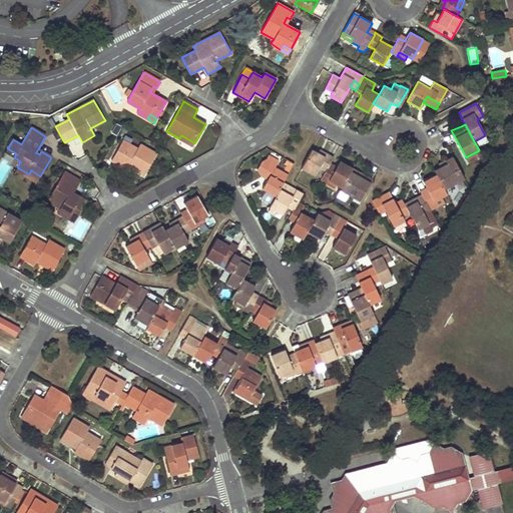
[(179,138),(193,146),(194,143),(181,135),(179,138)]
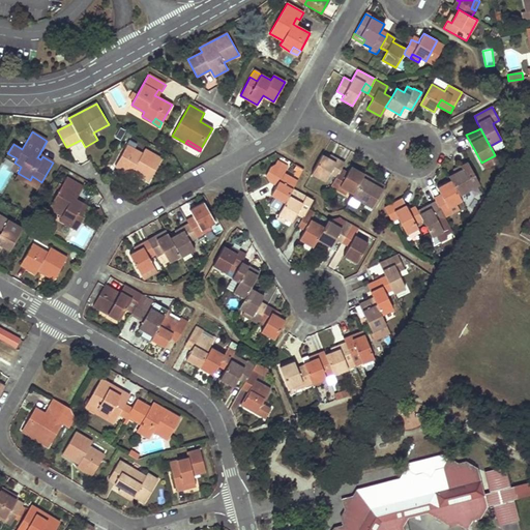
[(490,146),(493,151),(504,145),(501,140),(490,146)]
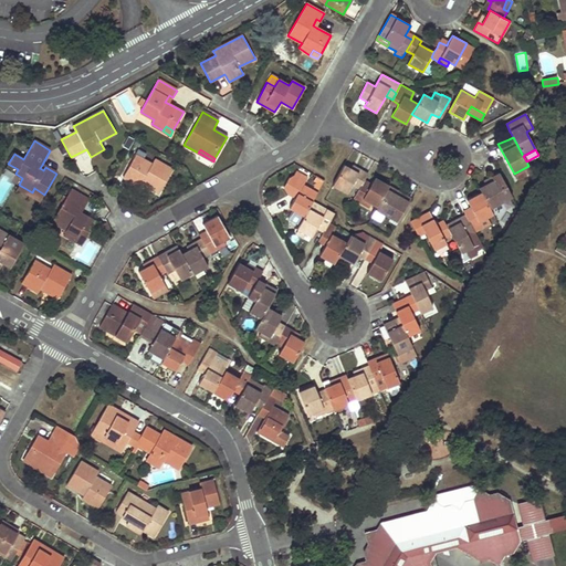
[(139,165),(143,159),(136,155),(133,160),(139,165)]
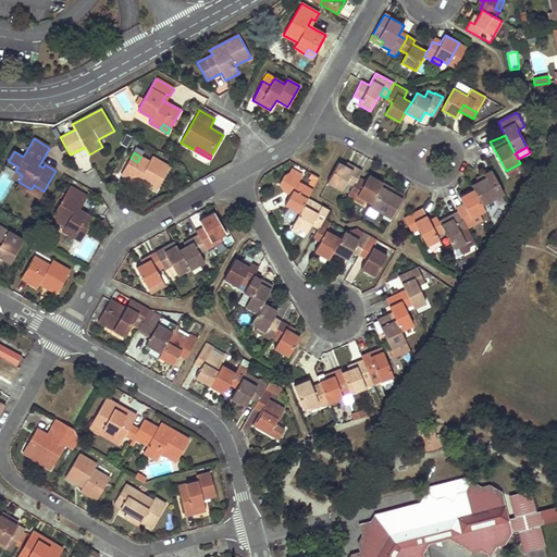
[(152,157),(149,162),(140,157),(137,162),(131,158),(121,174),(137,184),(139,181),(157,190),(170,166),(152,157)]
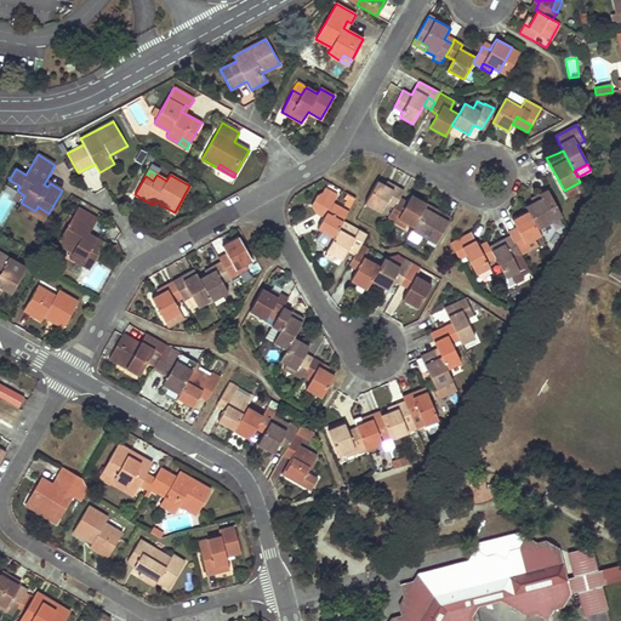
[(6,184),(17,191),(20,186),(9,180),(6,184)]
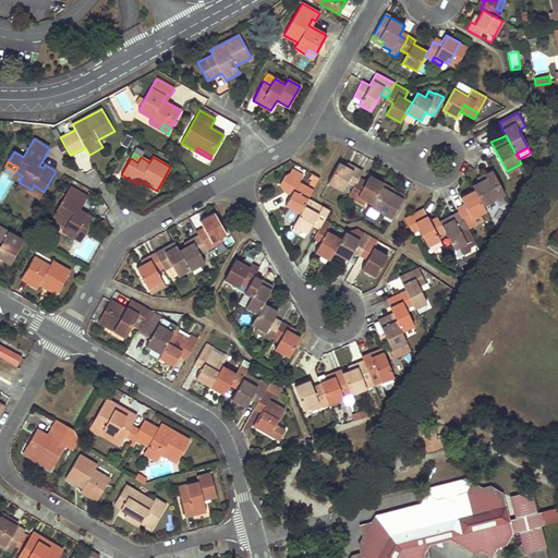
[(360,177),(362,171),(355,167),(353,170),(346,167),(339,162),(328,183),(342,191),(347,182),(353,186),(356,181),(360,177)]
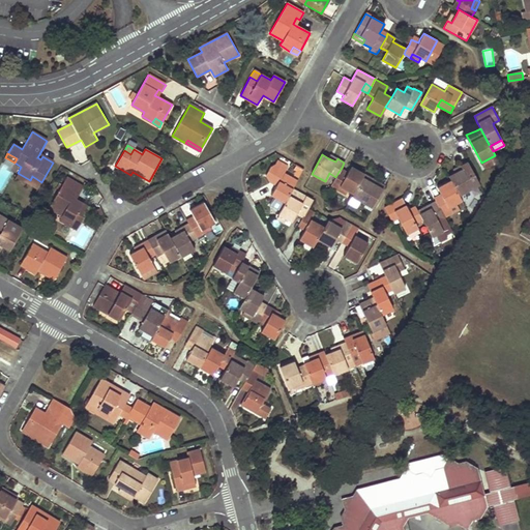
[(498,162),(495,155),(481,163),(486,169),(498,162)]
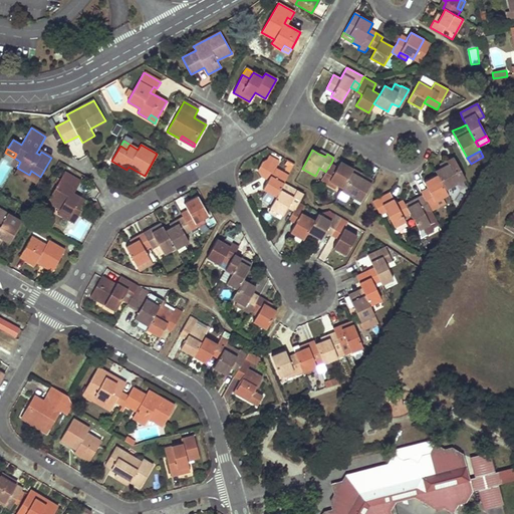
[(262,189),(276,197),(280,190),(284,183),(288,175),(275,168),(279,161),(272,157),(263,174),(269,177),(267,181),(262,189)]
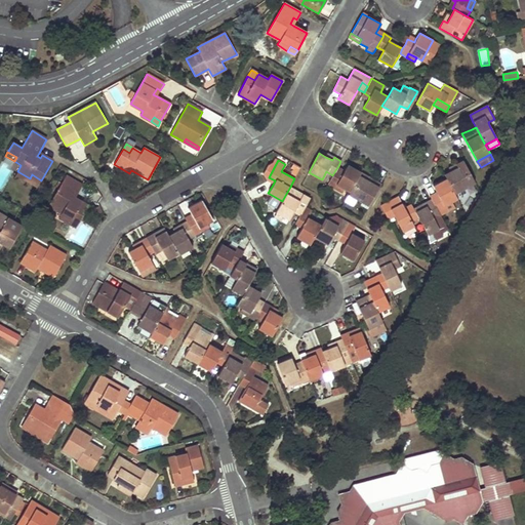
[(450,171),(444,174),(446,178),(454,194),(468,187),(463,178),(471,174),(463,160),(455,164),(457,167),(450,171)]
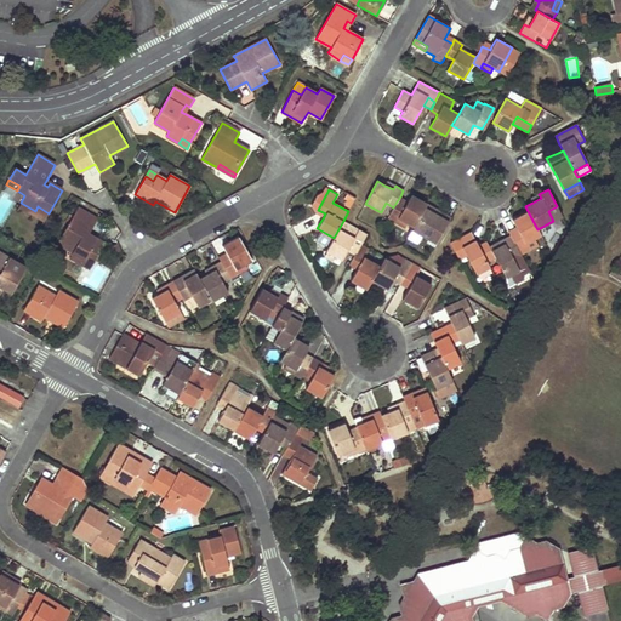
[(342,191),(337,201),(348,208),(354,195),(342,191)]
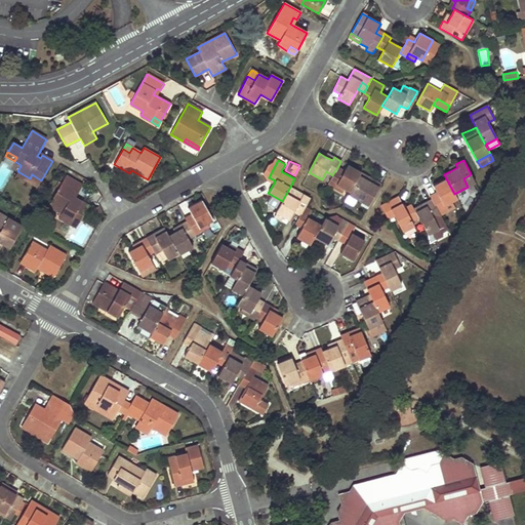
[(344,189),(350,192),(361,172),(348,165),(345,169),(341,174),(335,170),(332,175),(327,185),(334,189),(336,185),(344,189)]
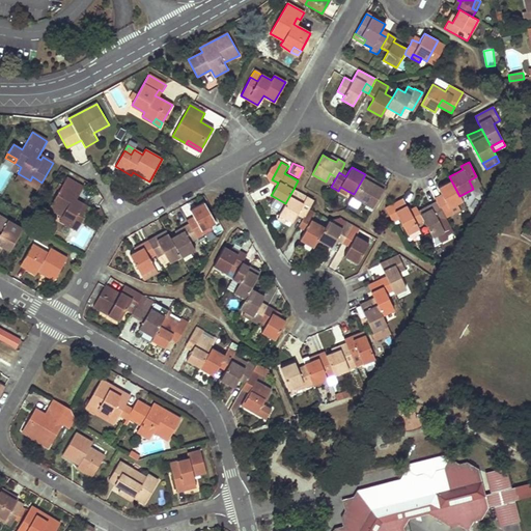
[(18,173),(17,176),(38,189),(42,183),(32,176),(30,180),(18,173)]
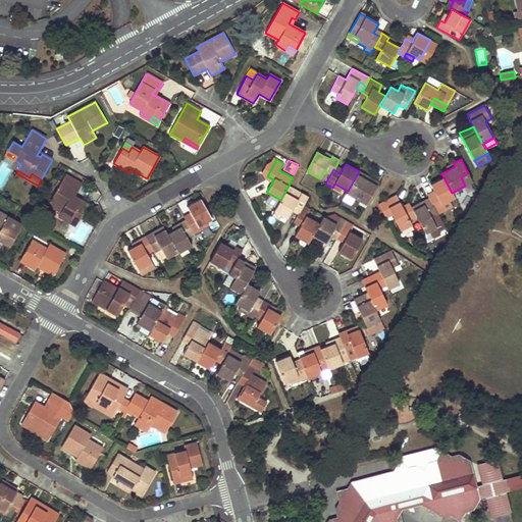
[(365,175),(359,171),(348,191),(346,194),(366,205),(378,183),(372,178),(370,183),(364,178),(365,175)]
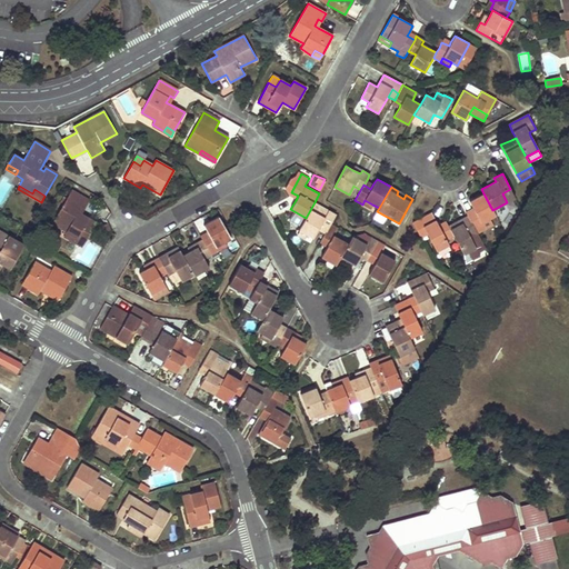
[(515,198),(510,189),(502,193),(507,202),(515,198)]
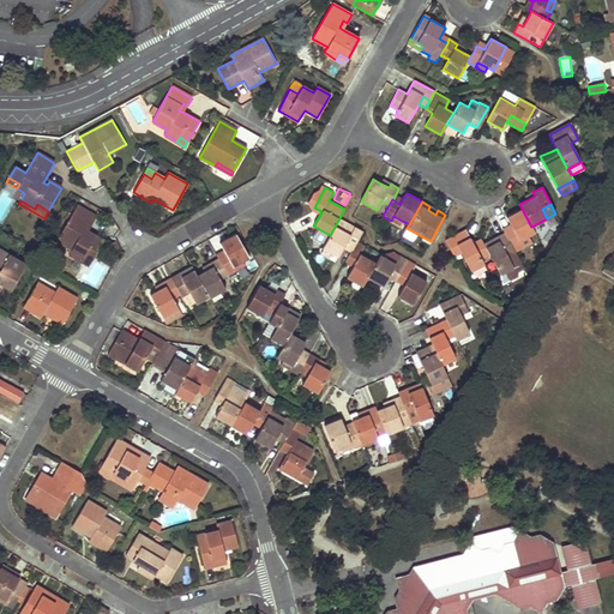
[(91,224),(96,217),(77,206),(56,241),(72,250),(68,254),(80,262),(84,256),(92,260),(103,241),(88,232),(84,229),(88,223),(91,224)]
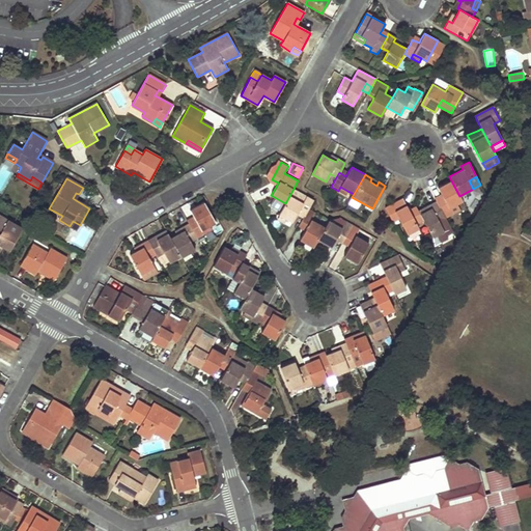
[(459,196),(451,180),(438,188),(441,194),(443,197),(437,201),(445,218),(460,210),(456,204),(463,201),(459,196)]
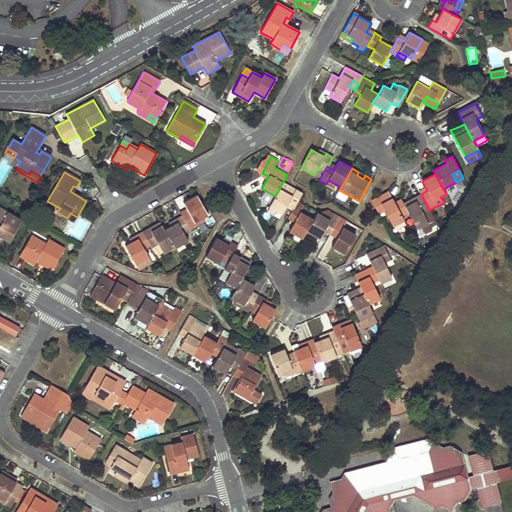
[(295,190),(283,182),(279,189),(291,196),(295,190)]
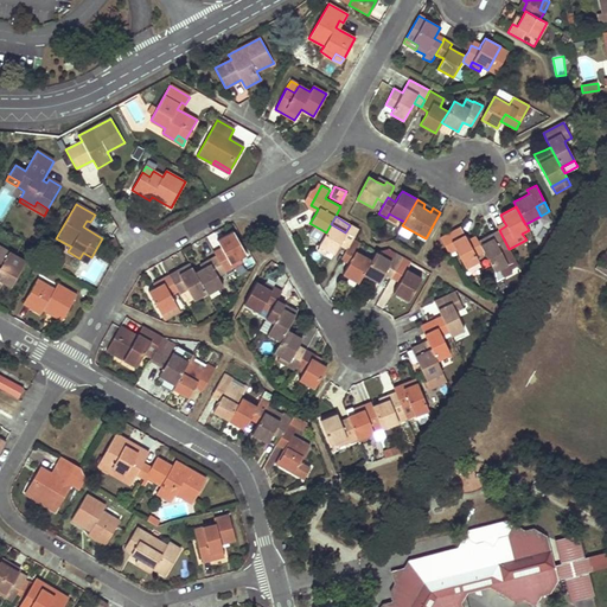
[(358,229),(350,225),(345,232),(331,224),(326,232),(318,246),(333,255),(339,246),(342,241),(349,246),(352,240),(358,229)]
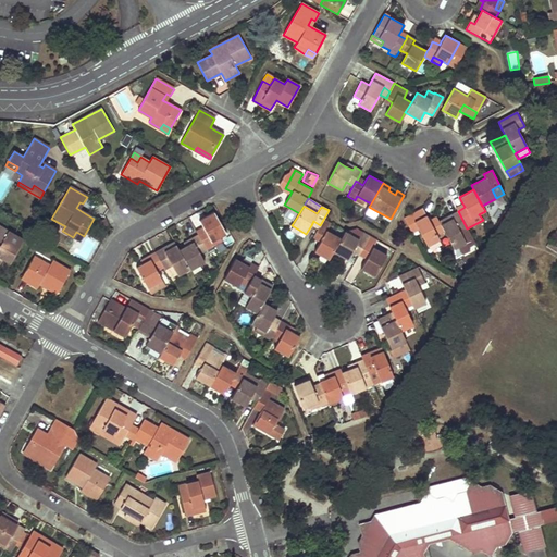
[(426,246),(440,239),(437,235),(444,232),(441,225),(438,221),(436,217),(429,221),(422,208),(404,218),(411,233),(418,230),(426,246)]
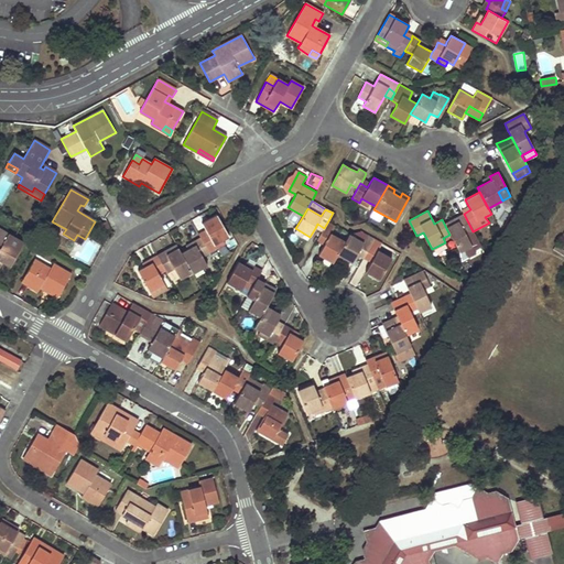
[(466,236),(473,231),(464,214),(449,221),(451,225),(446,228),(449,235),(459,252),(472,246),(466,236)]
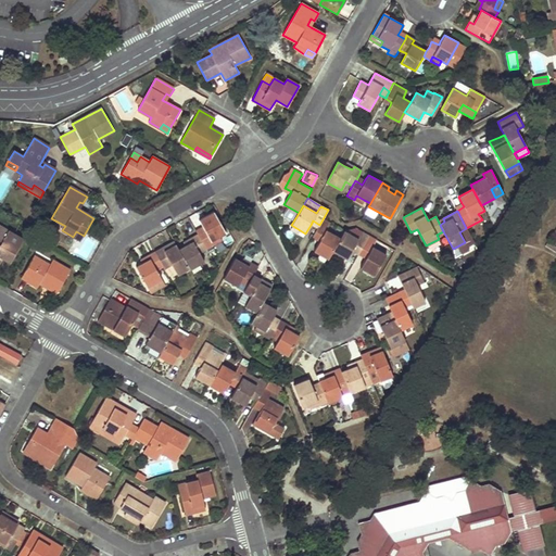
[(202,227),(204,230),(198,234),(206,249),(214,245),(212,241),(219,237),(225,234),(213,212),(199,220),(202,227)]
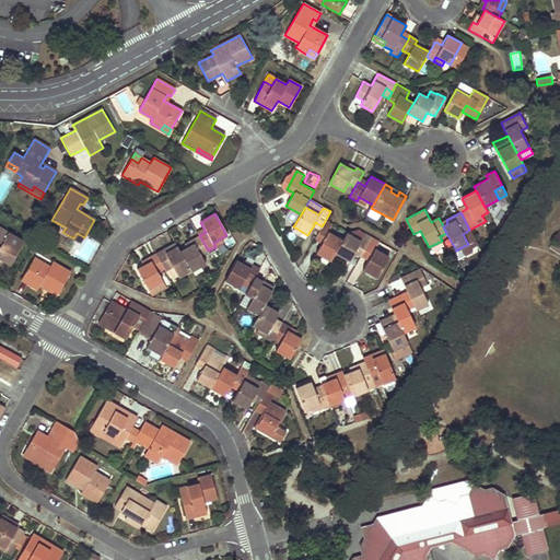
[(106,220),(100,222),(103,229),(109,225),(106,220)]
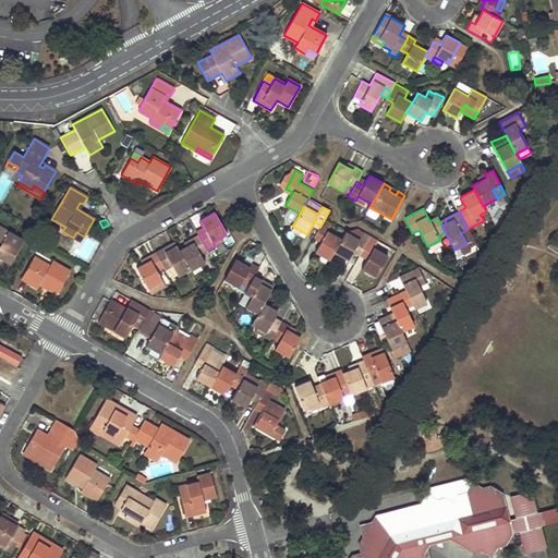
[(334,252),(341,239),(327,231),(331,225),(324,220),(320,226),(318,229),(315,235),(323,239),(320,242),(315,252),(329,261),(334,252)]
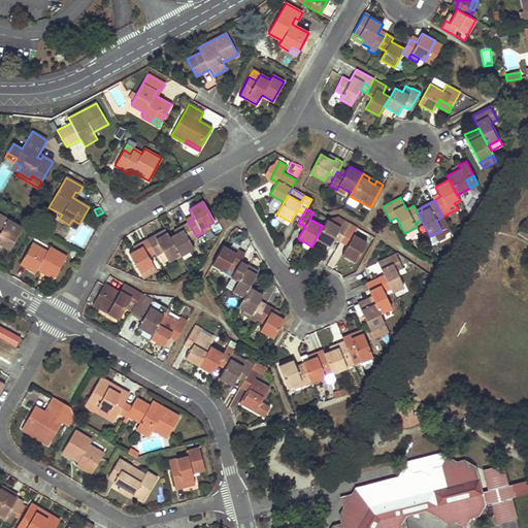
[(225,213),(230,223),(236,219),(231,210),(225,213)]
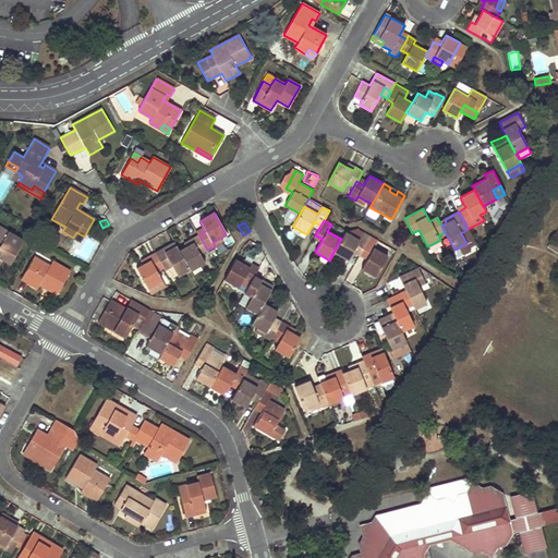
[(0,256),(3,258),(11,263),(24,241),(0,227),(0,256)]
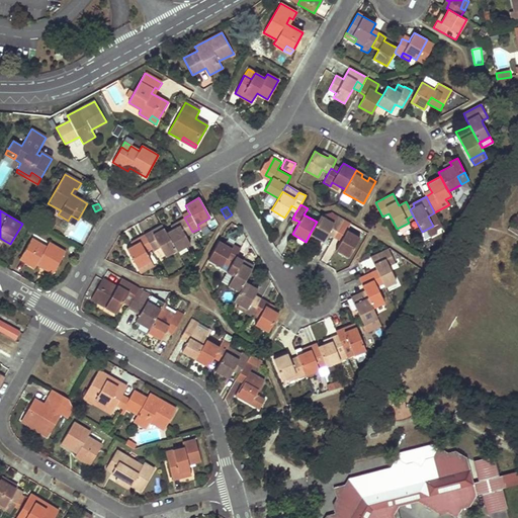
[(331,212),(321,216),(333,223),(337,216),(331,212)]
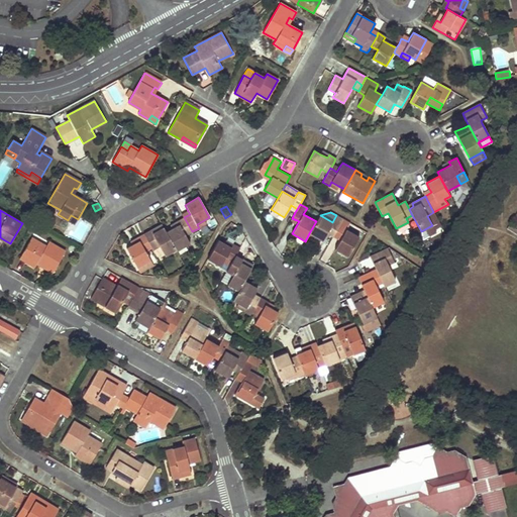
[(71,215),(68,220),(75,224),(78,219),(71,215)]
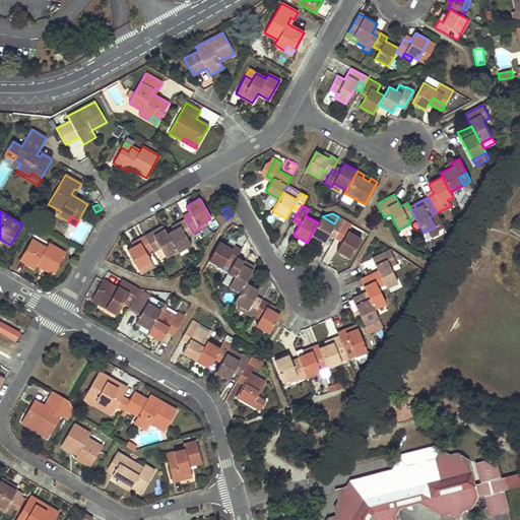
[(318,222),(311,235),(324,242),(329,235),(330,232),(337,235),(345,220),(338,216),(334,223),(322,216),(318,222)]
